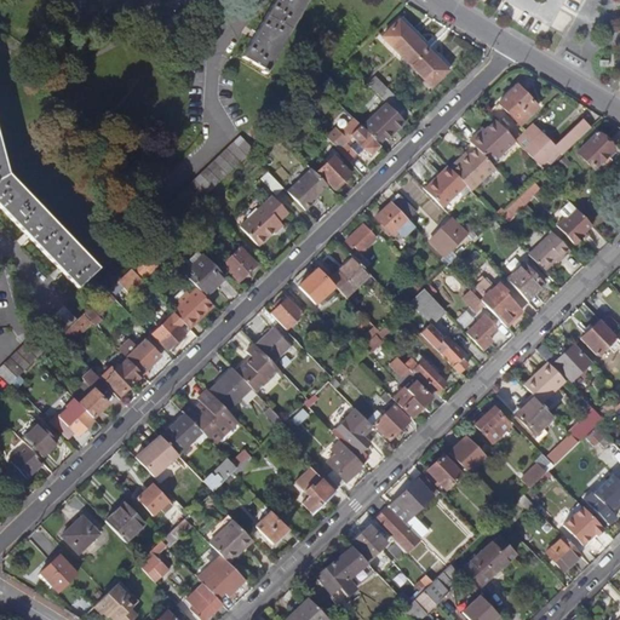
[(274,0),(241,58),(265,73),(308,0),(274,0)]
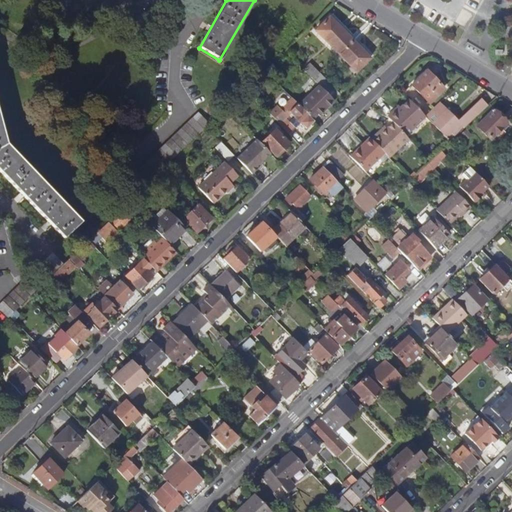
[(339,54),(352,41),(336,24),(322,37),(339,54)]
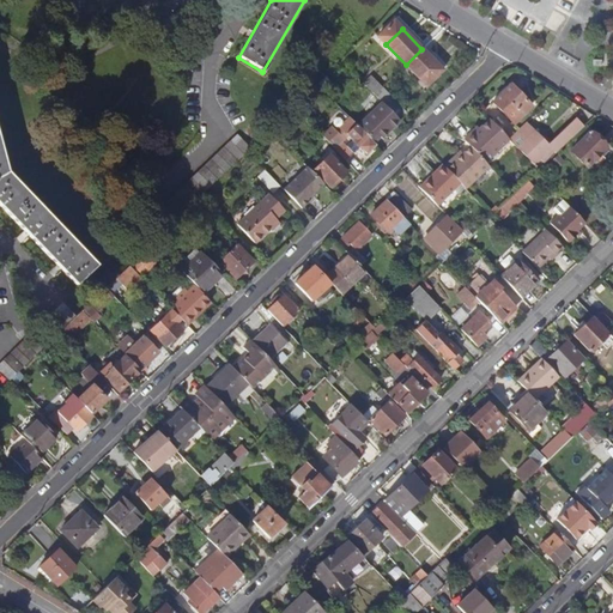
[(422,49),(406,65),(426,85),(442,70),(422,49)]
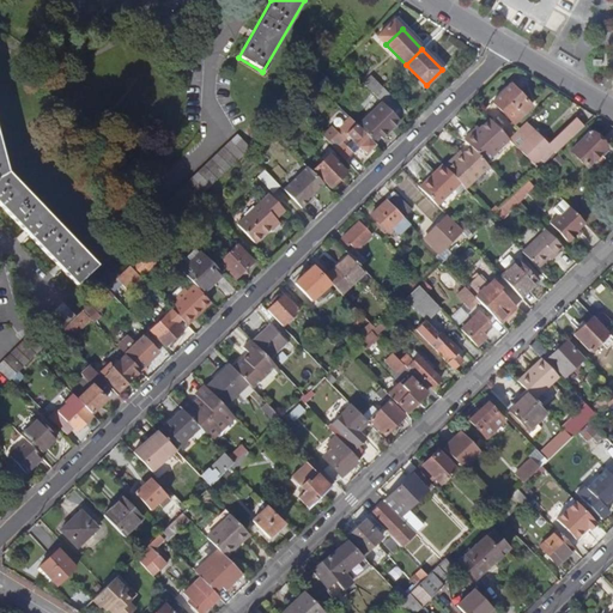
[(363,84),(375,96),(382,89),(370,77),(363,84)]
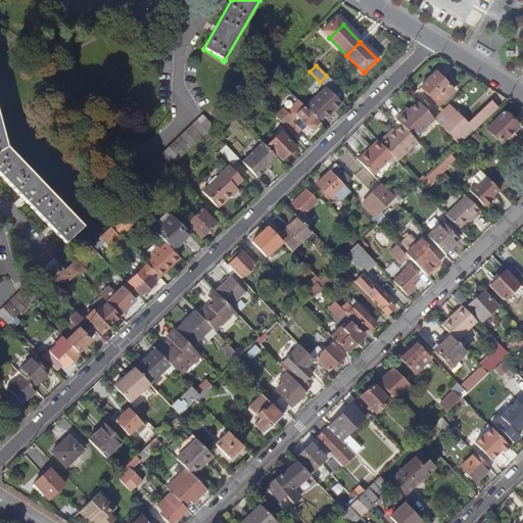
[(438,105),(454,91),(435,73),(421,87),(431,97),(438,105)]
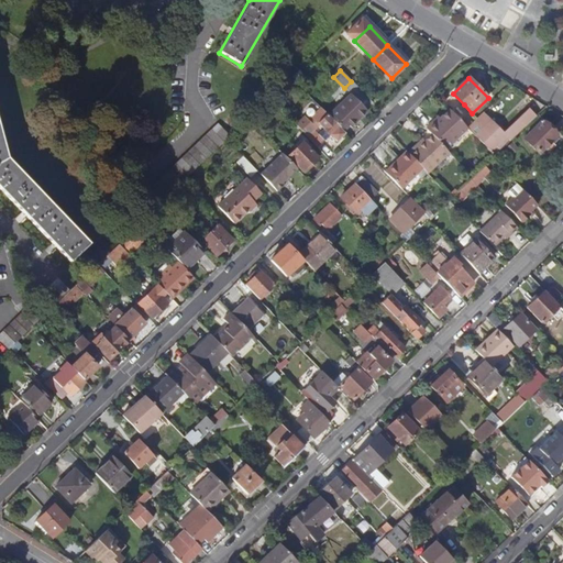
[(344,88),(350,94),(353,97),(360,90),(351,81),(344,88)]
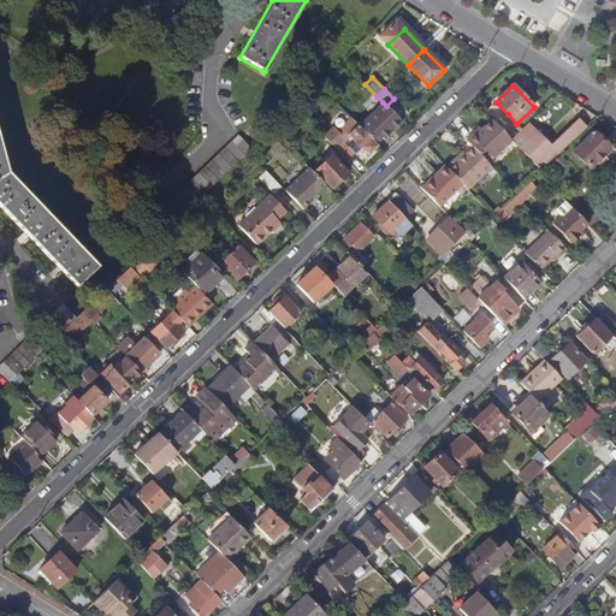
[(304,98),(296,106),(302,113),(311,105),(304,98)]
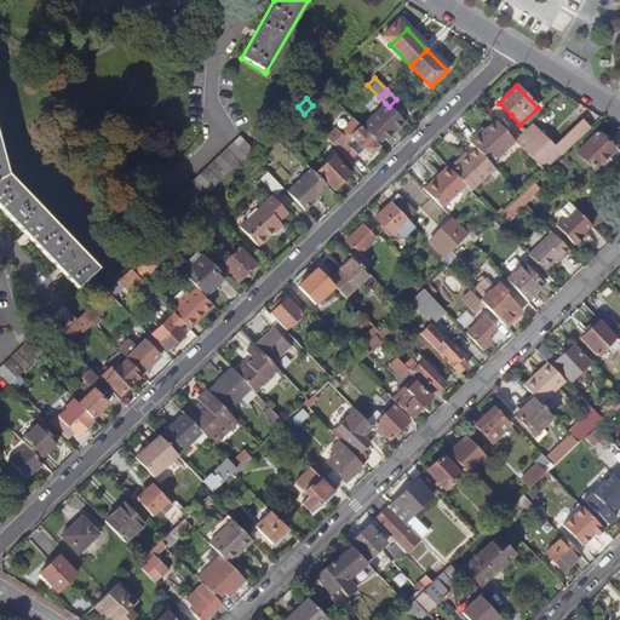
[(362,126),(378,143),(382,139),(385,142),(403,122),(389,107),(385,103),(362,126)]
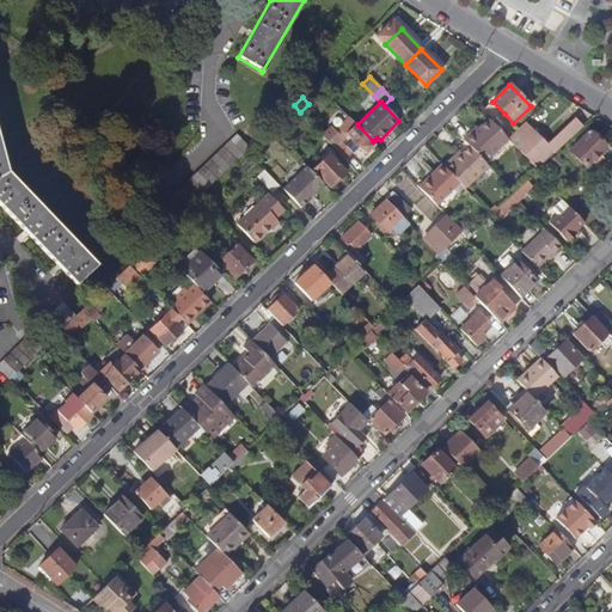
[(343,138),(347,135),(365,154),(375,144),(373,141),(357,124),(349,117),(340,128),(337,130),(343,138)]
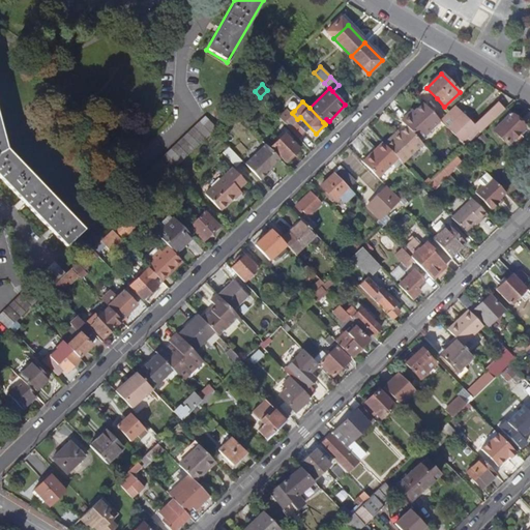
[(440,120),(423,102),(414,112),(415,113),(411,117),(408,114),(402,120),(420,139),(440,120)]
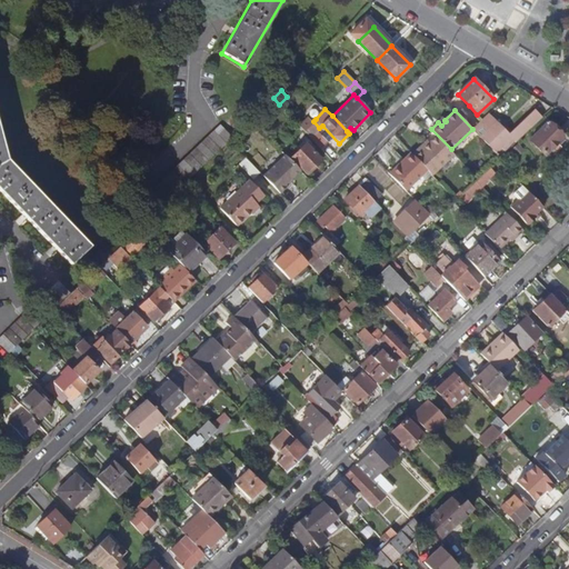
[(516,142),(542,117),(535,110),(523,120),(522,120),(511,131),(505,125),(501,128),(496,122),(480,137),(496,153),(502,147),(505,149),(513,140),(516,142)]
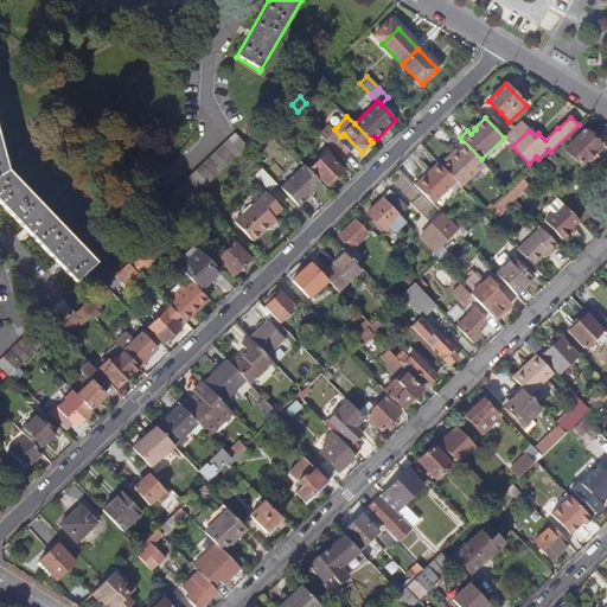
[(504,138),(512,146),(529,131),(521,121),(504,138)]
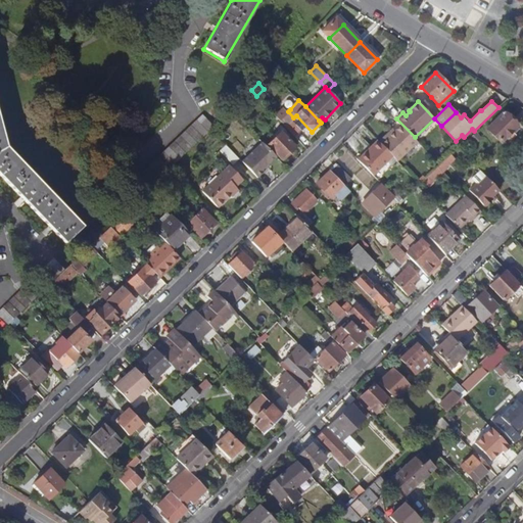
[(294,119),(293,117),(288,111),(284,107),(275,115),(285,127),(294,119)]
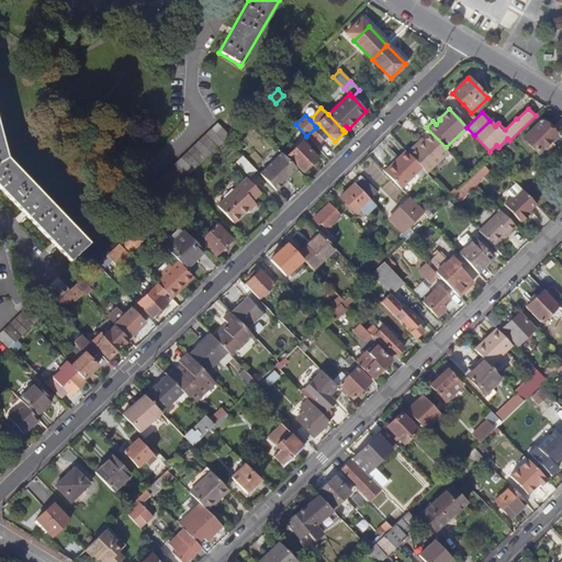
[(273,116),(266,124),(273,132),(281,125),(273,116)]
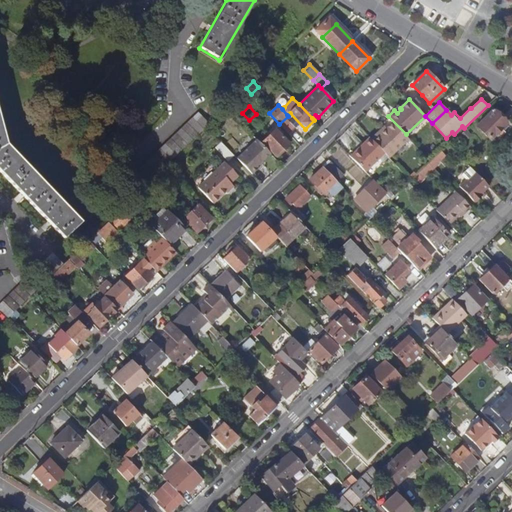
[(502,128),(507,123),(494,109),(477,126),(491,139),(493,137),(497,140),(506,132),(502,128)]
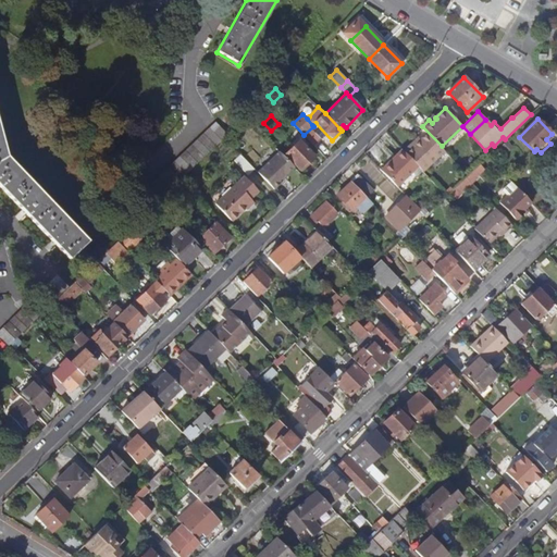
[(146,193),(158,203),(226,136),(215,124),(146,193)]
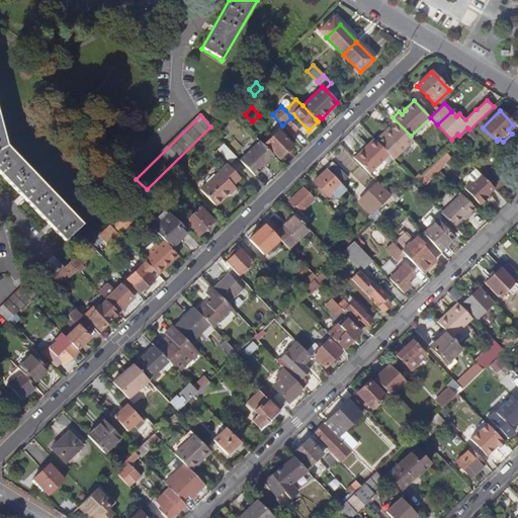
[(392,118),(397,123),(410,138),(411,136),(393,117),(392,118)]
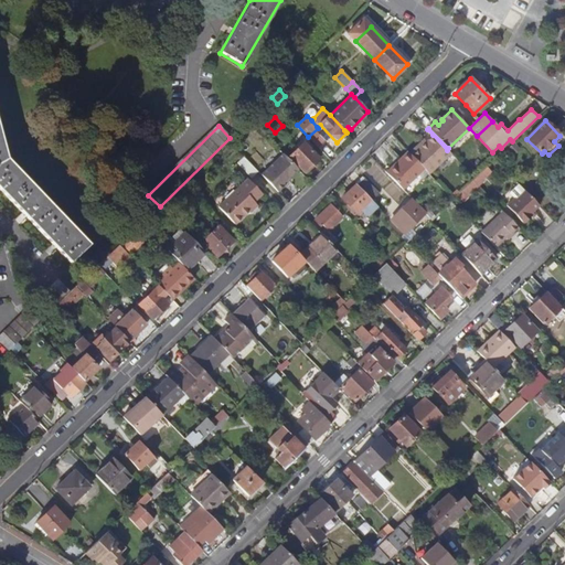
[(411,153),(424,168),(429,173),(450,153),(447,150),(433,135),(426,141),(424,139),(416,146),(417,147),(411,153)]
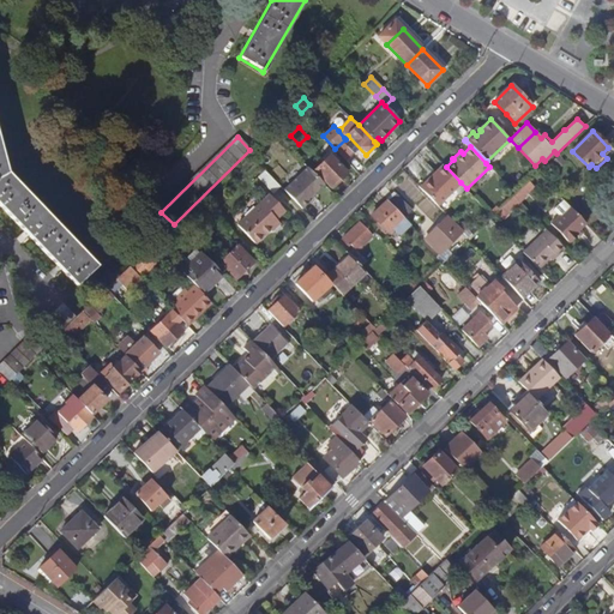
[(330,155),(314,170),(331,187),(347,173),(330,155)]
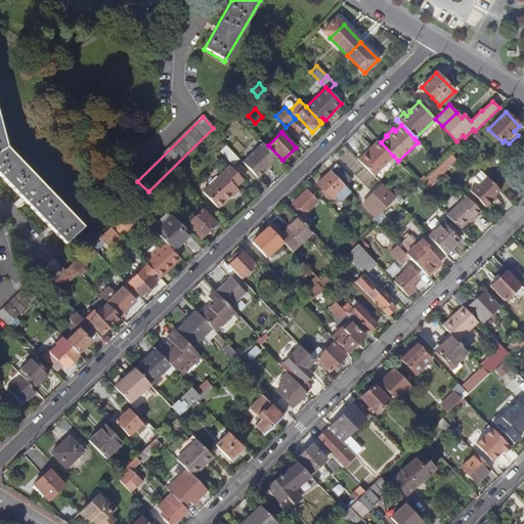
[(3,146),(0,133),(0,178),(62,243),(81,226),(3,146)]
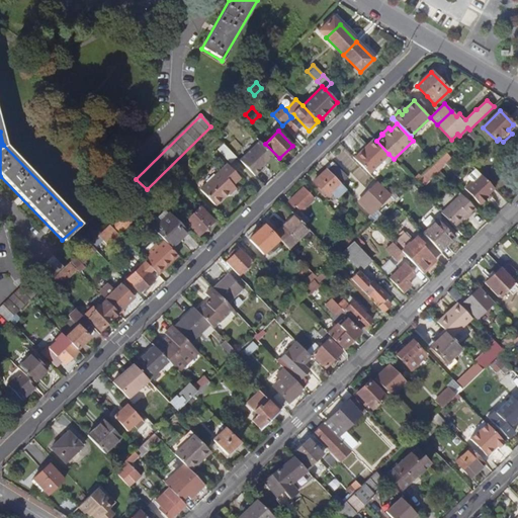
[(354,158),(369,173),(389,154),(376,141),(374,139),(367,145),(368,146),(365,149),(364,148),(354,158)]
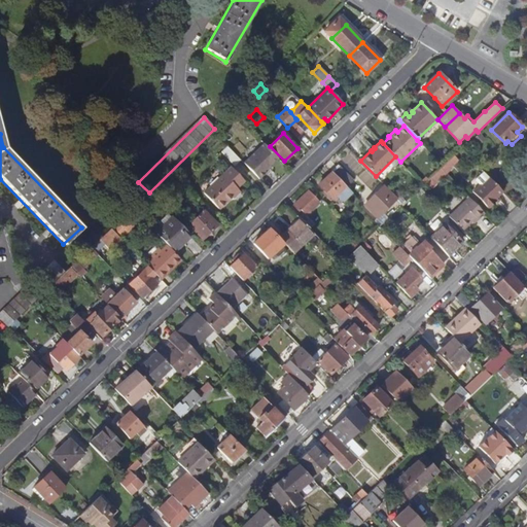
[(264,143),(244,163),(246,165),(259,178),(266,172),(264,170),(278,157),(264,143)]
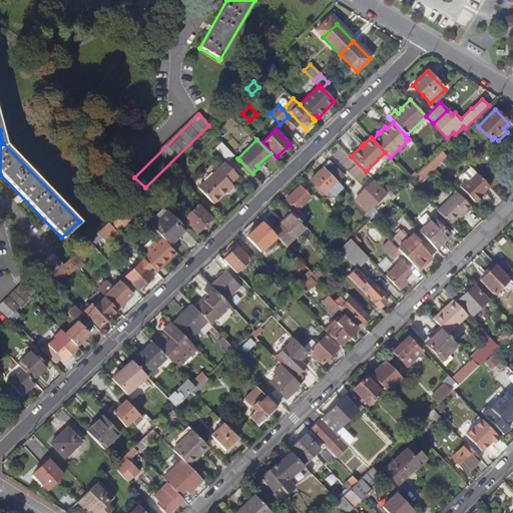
[(441,151),(432,160),(431,161),(430,163),(433,166),(445,155),(441,151)]
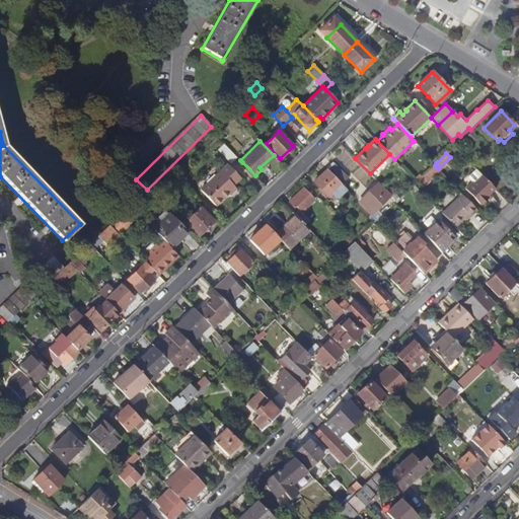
[(202,190),(217,205),(235,187),(233,184),(241,177),(227,163),(202,190)]
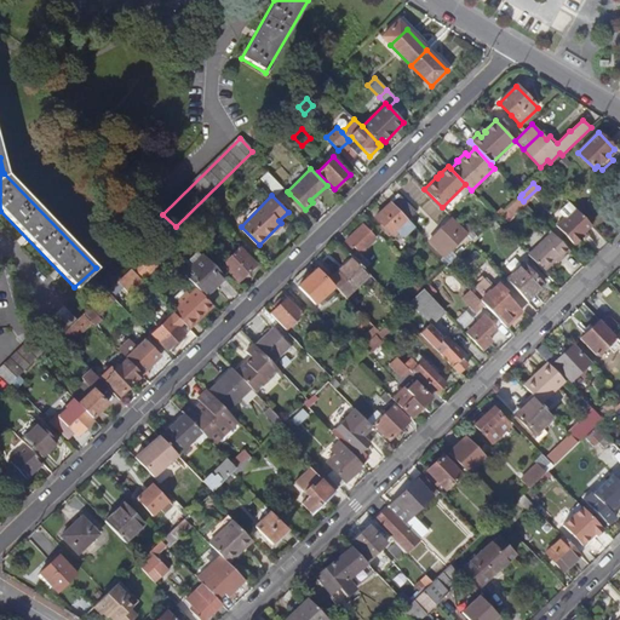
[(391,202),(408,219),(417,212),(399,195),(391,202)]
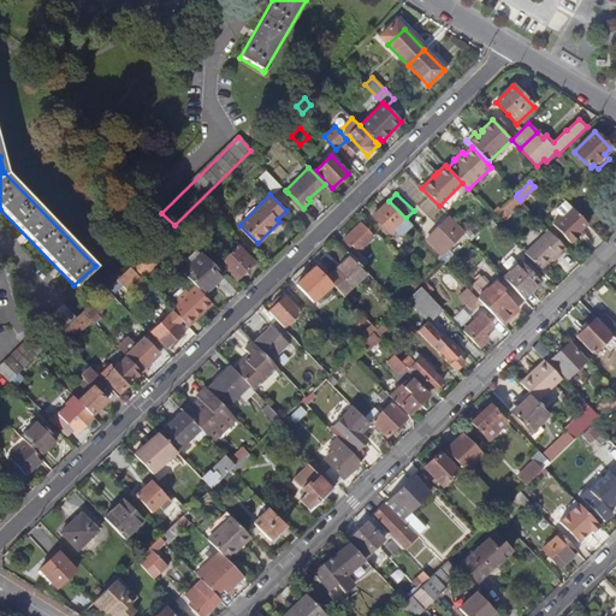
[(406,218),(389,201),(373,215),(391,234),(396,229),(401,235),(412,224),(406,218)]
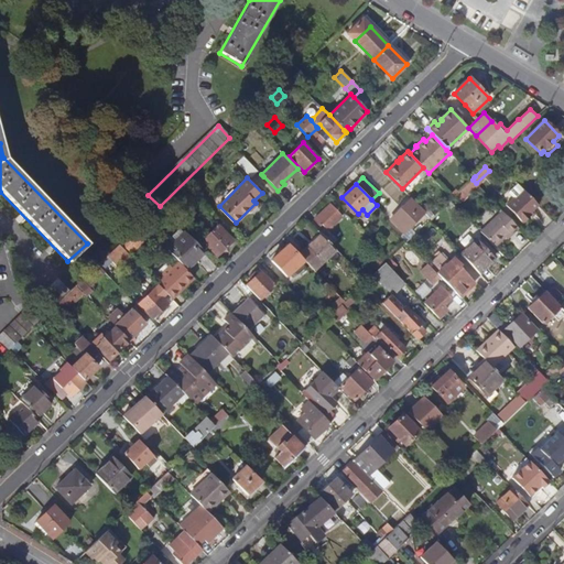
[(539,205),(523,190),(507,205),(523,224),(531,216),(533,218),(537,215),(532,210),(539,205)]
